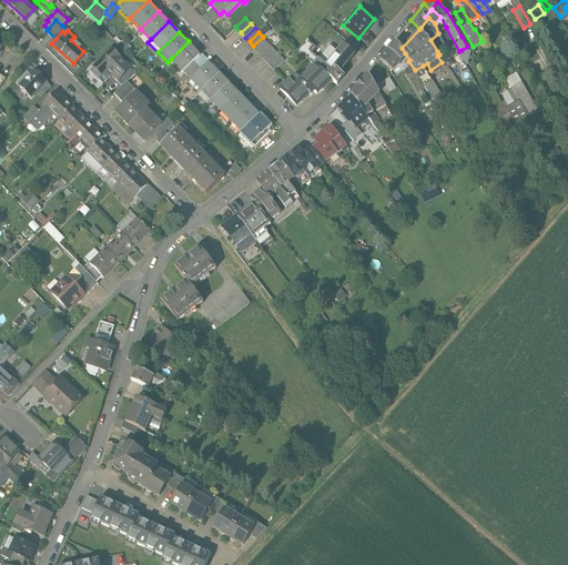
[(438,33),(430,40),(437,51),(445,44),(438,33)]
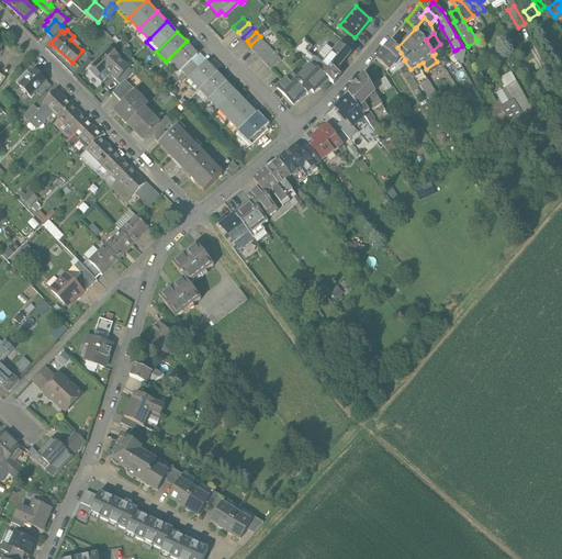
[(260,36),(250,45),(255,49),(265,41),(260,36)]
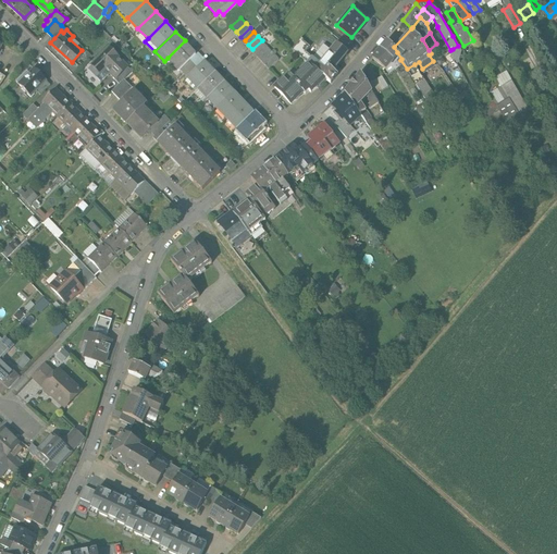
[(311,56),(305,49),(309,44),(299,37),(292,47),(307,61),(311,56)]
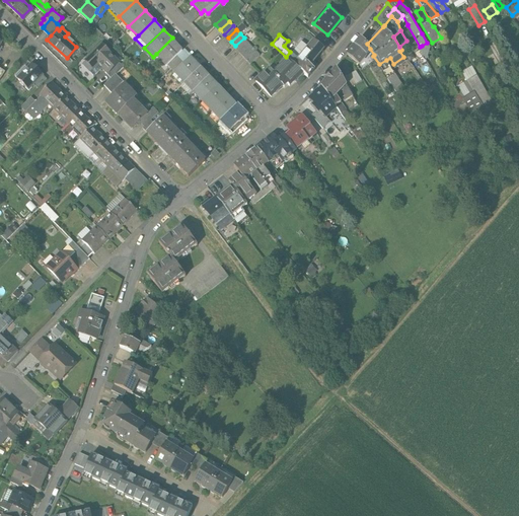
[(360,35),(347,52),(359,62),(370,49),(367,44),(360,35)]
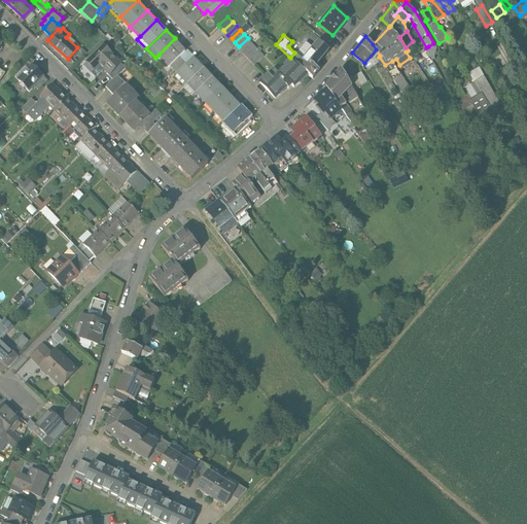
[(175,38),(159,55),(168,65),(170,63),(185,48),(175,38)]
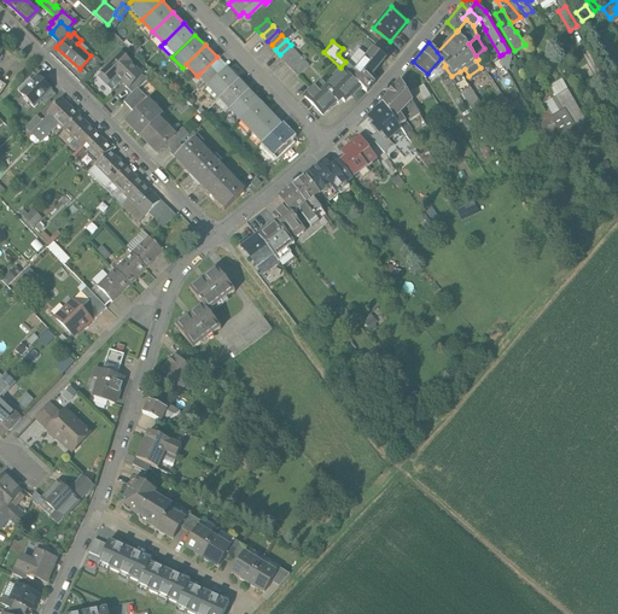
[(291,45),(280,54),(285,59),(295,50),(291,45)]
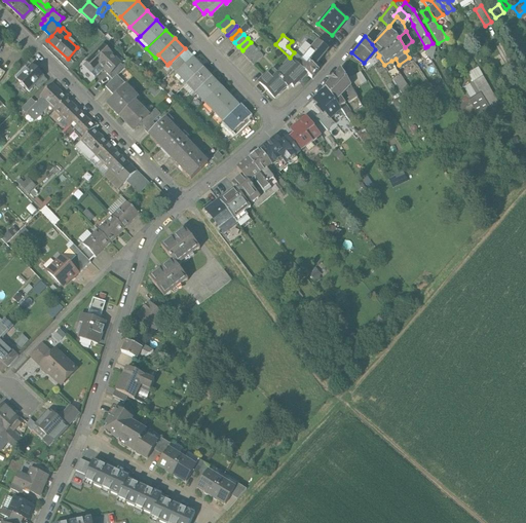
[(317,40),(302,59),(294,52),(290,58),(292,59),(306,71),(312,76),(318,68),(313,64),(327,47),(317,40)]
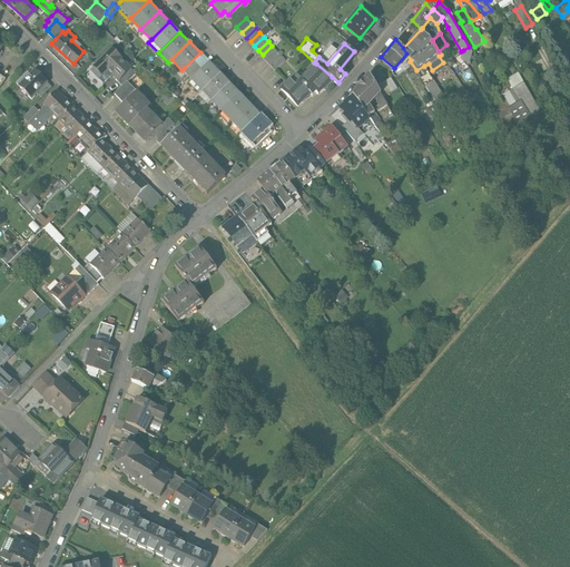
[(446,45),(439,51),(441,55),(444,59),(453,54),(446,45)]
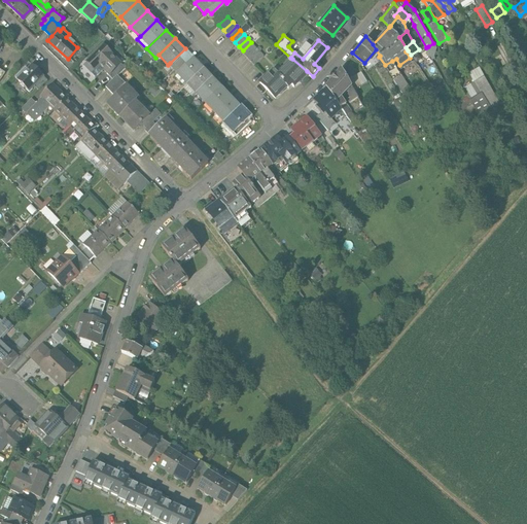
[(251,42),(243,50),(246,55),(255,45),(251,42)]
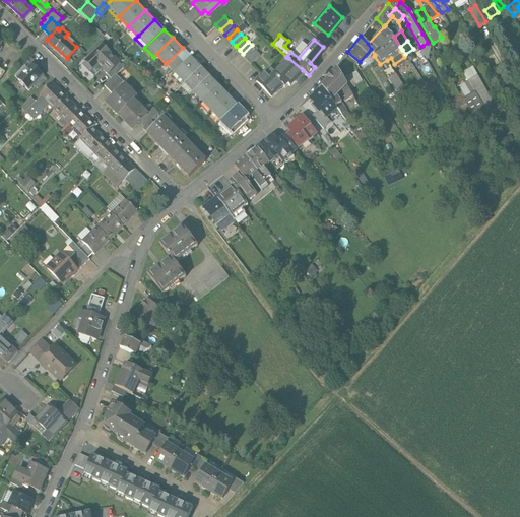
[(118,59),(102,43),(85,59),(82,62),(93,73),(102,64),(106,69),(111,64),(112,65),(117,60),(118,59)]
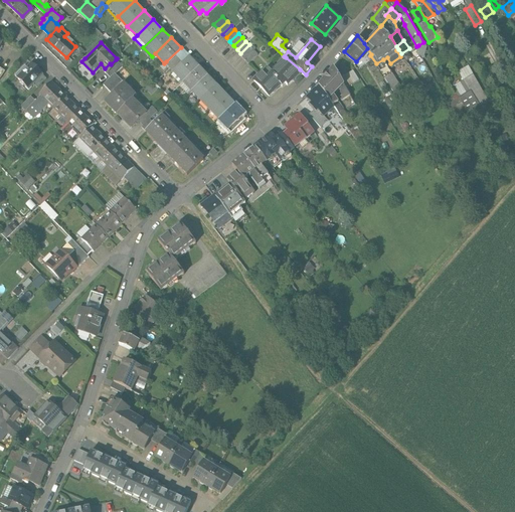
[(249,44),(240,53),(244,57),(253,48),(249,44)]
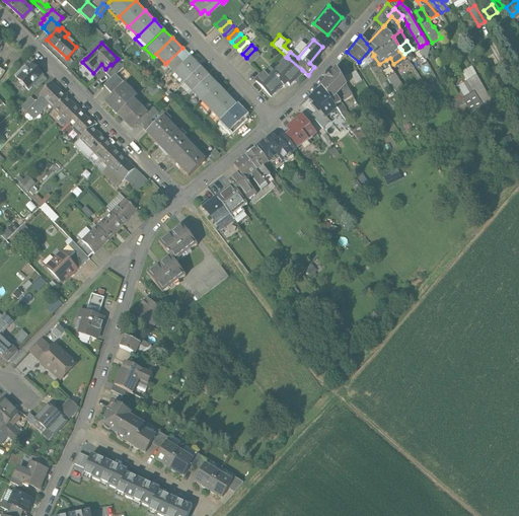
[(182,48),(167,62),(171,66),(188,50),(184,47),(182,48)]
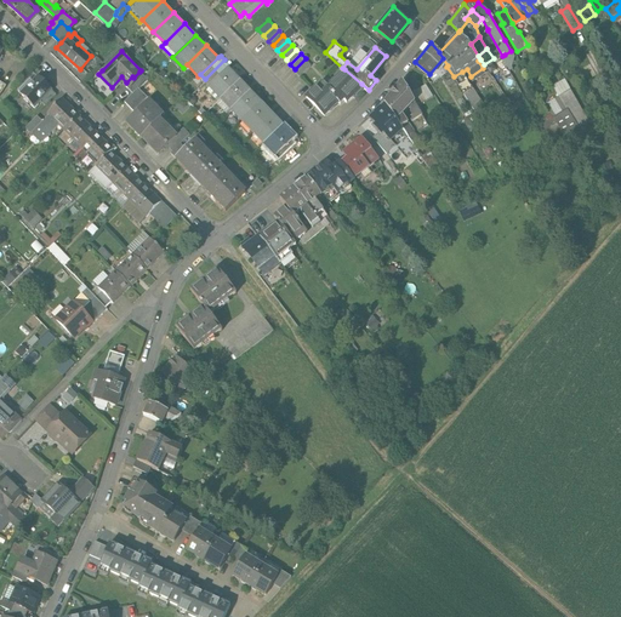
[(306,58),(295,69),(300,74),(311,63),(306,58)]
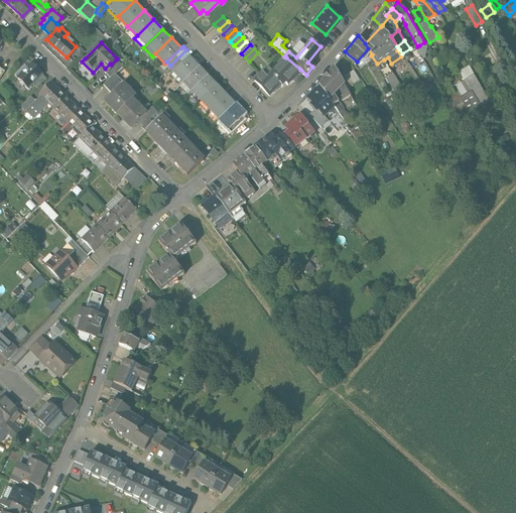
[(186,49),(170,66),(174,69),(189,54),(190,53),(186,49)]
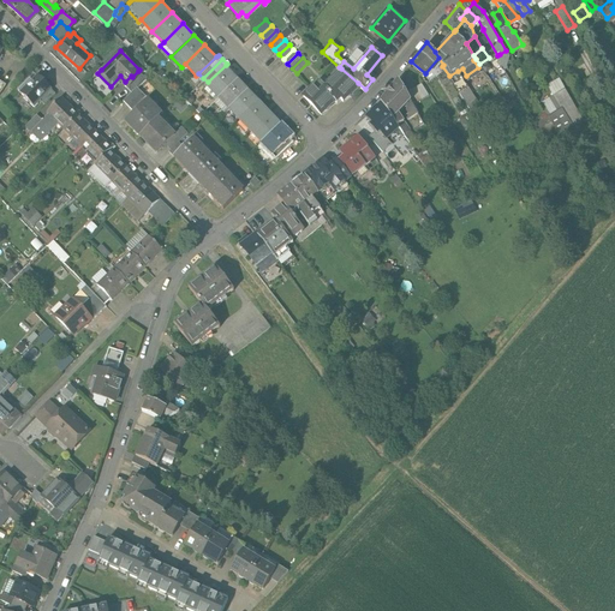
[(226,65),(208,82),(206,84),(207,84),(206,87),(215,97),(216,96),(216,97),(238,77),(226,65)]
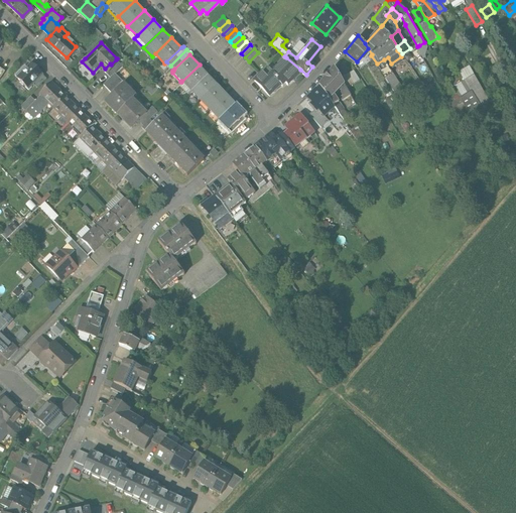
[(272,71),(267,66),(255,79),(269,94),(276,87),(274,85),(279,81),(282,84),(286,81),(288,83),(293,78),(292,78),(300,70),(286,57),(272,71)]
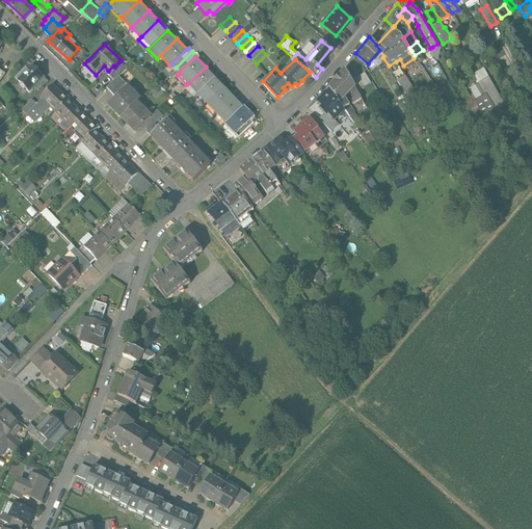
[(120,61),(114,67),(113,65),(108,71),(107,72),(113,79),(118,74),(126,68),(120,61)]
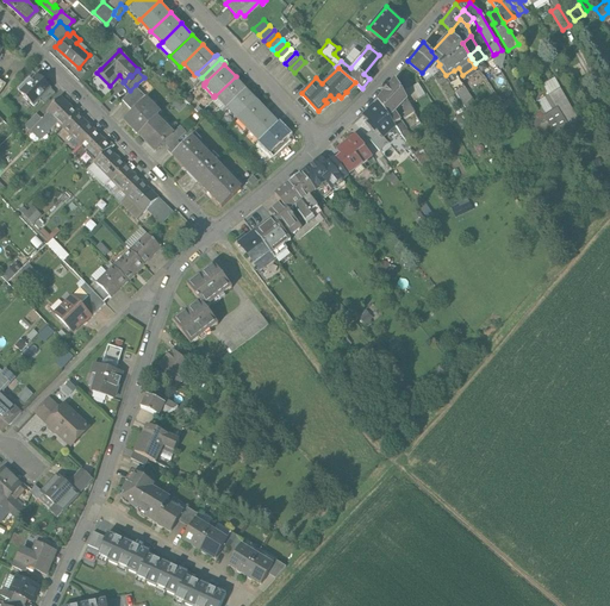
[(474,102),(454,70),(446,75),(458,94),(466,107),(474,102)]
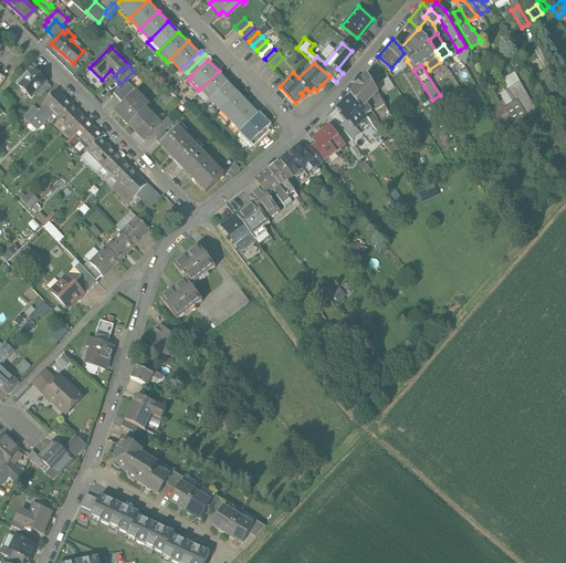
[(34,66),(19,82),(31,95),(38,87),(46,80),(48,79),(34,66)]
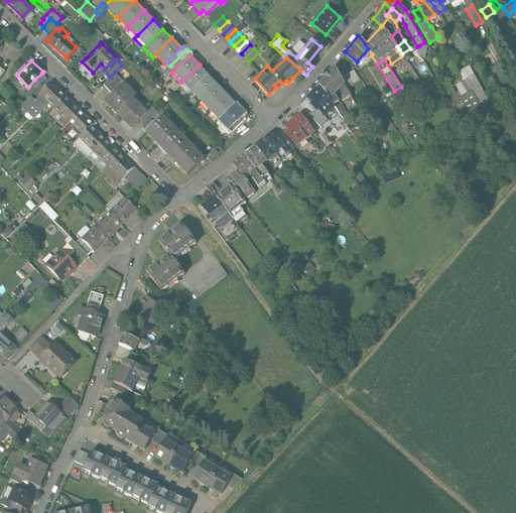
[(200,65),(181,82),(179,83),(188,92),(191,90),(208,74),(200,65)]
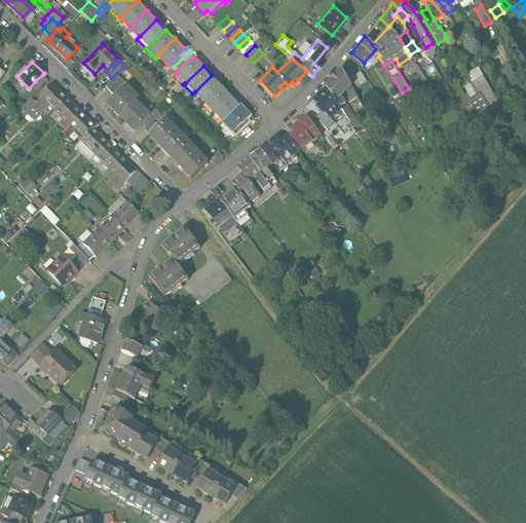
[(340,66),(326,84),(335,98),(339,94),(347,87),(350,84),(340,66)]
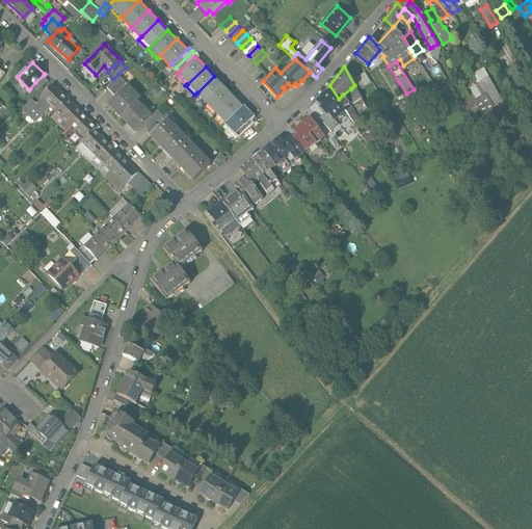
[(365,72),(353,78),(360,87),(371,81),(365,72)]
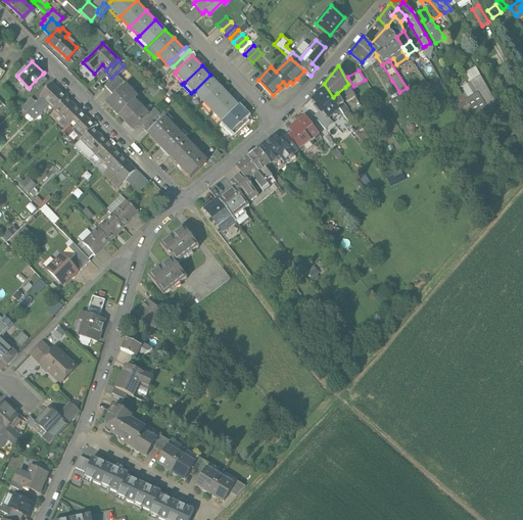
[(111,78),(105,84),(112,91),(124,80),(116,73),(111,78)]
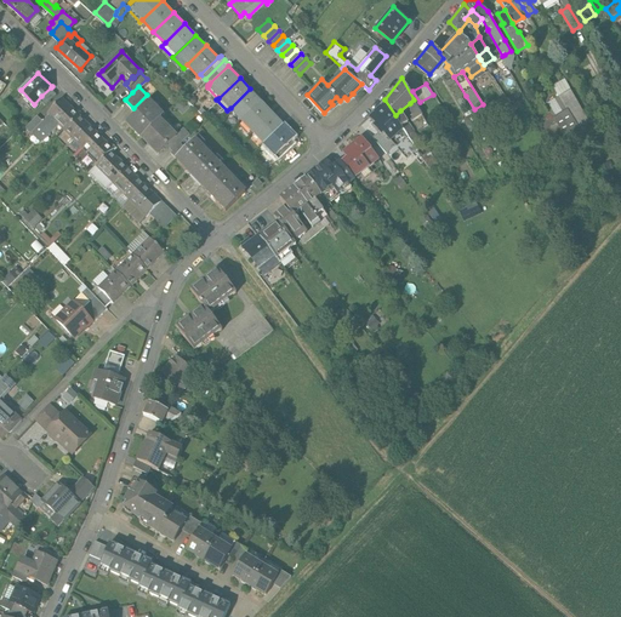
[(593,126),(569,86),(558,93),(577,124),(584,133),(591,129),(593,126)]
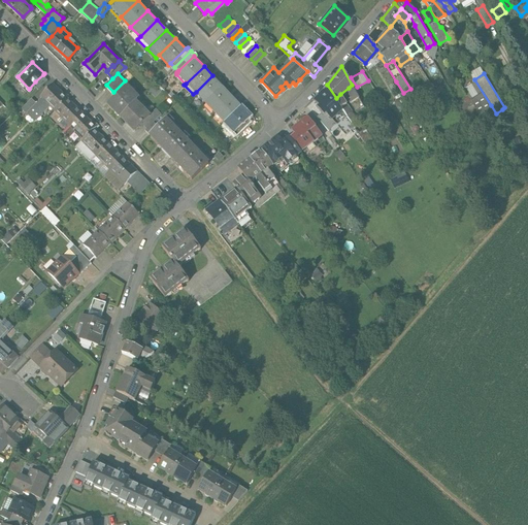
[(43,74),(35,81),(39,86),(47,77),(43,74)]
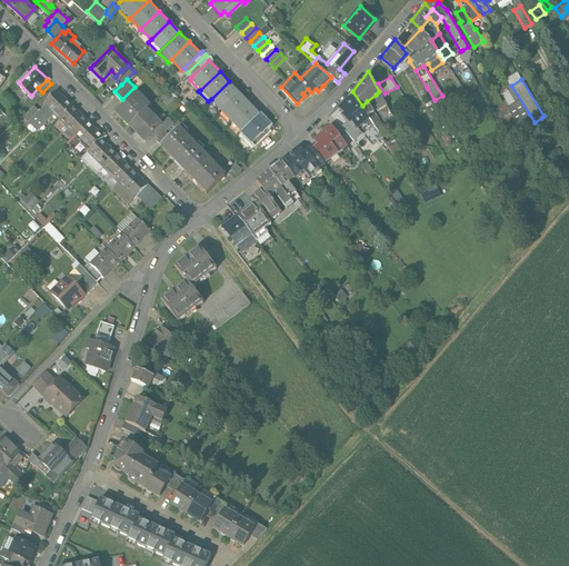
[(229,81),(211,99),(221,109),(239,91),(229,81)]
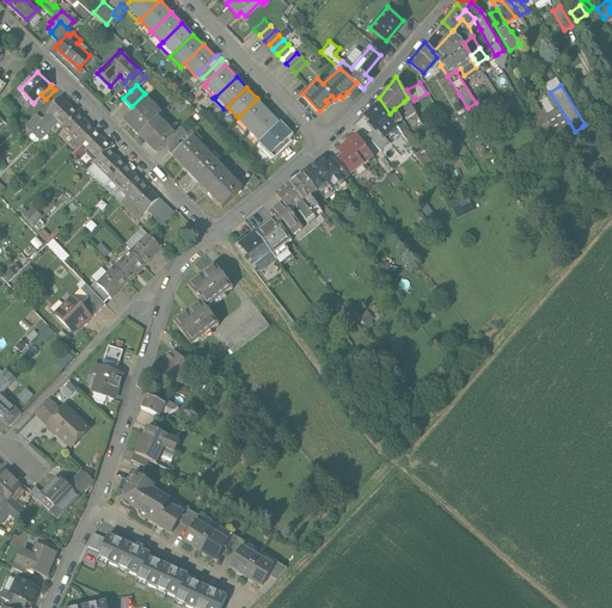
[(61,94),(47,109),(49,110),(42,117),(31,128),(41,137),(57,120),(63,126),(78,112),(69,104),(71,104),(61,94)]
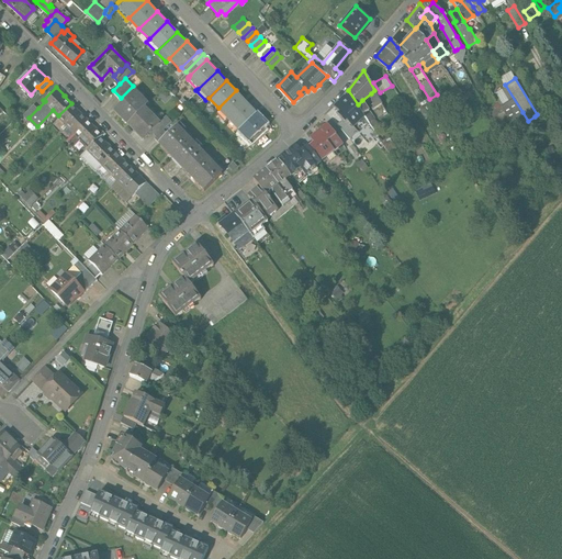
[(236,90),(218,108),(228,119),(246,100),(236,90)]
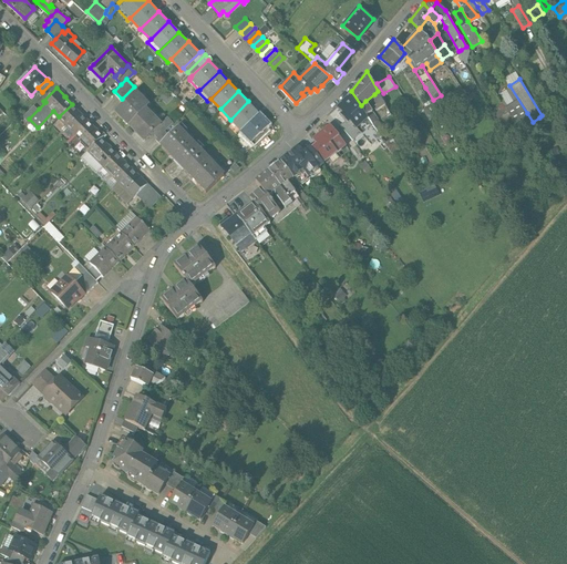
[(384,102),(378,91),(374,94),(377,98),(375,100),(378,105),(384,102)]
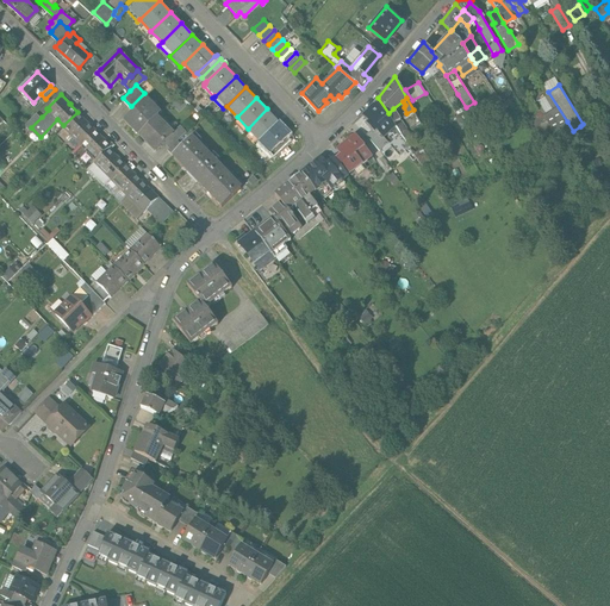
[(144,99),(125,118),(131,125),(132,124),(138,131),(155,114),(159,112),(144,99)]
